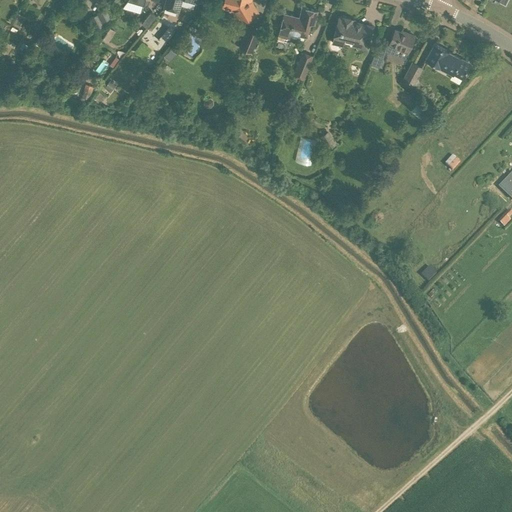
[(127,0),(123,7),(141,13),(144,6),(147,7),(149,0),(127,0)]
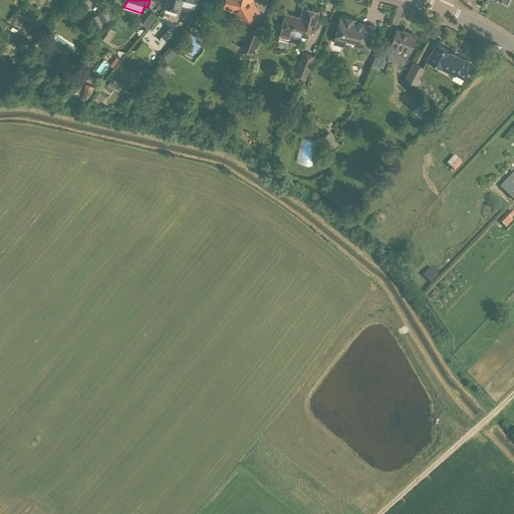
[(167,0),(165,7),(180,12),(183,0),(187,0),(196,3),(197,1),(203,3),(205,0),(167,0)]
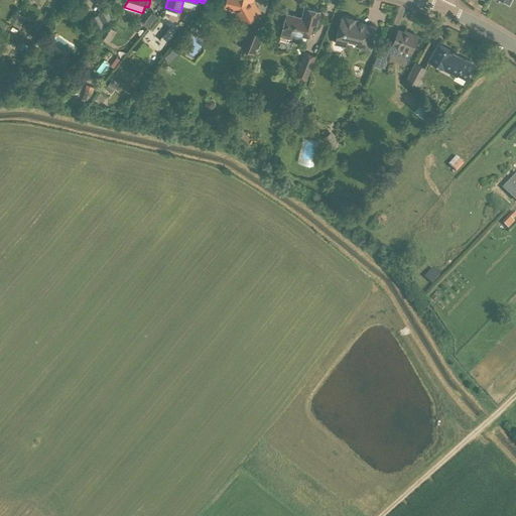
[(256,14),(249,2),(249,0),(226,0),(225,5),(230,7),(230,8),(233,8),(237,8),(238,12),(237,17),(241,23),(256,14)]
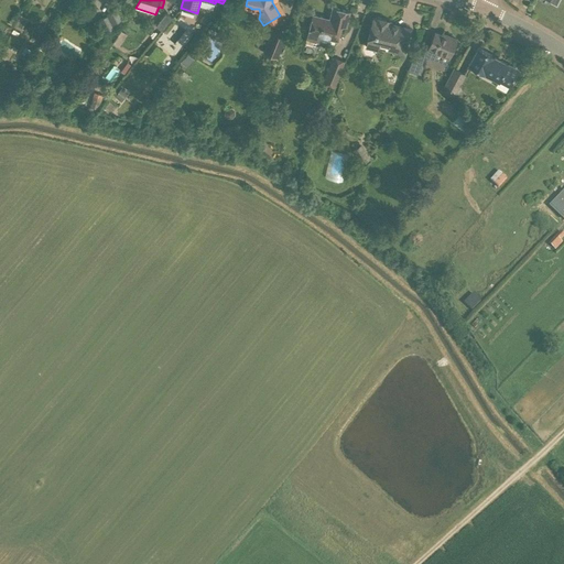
[(117,8),(106,13),(108,15),(98,20),(105,32),(125,23),(117,8)]
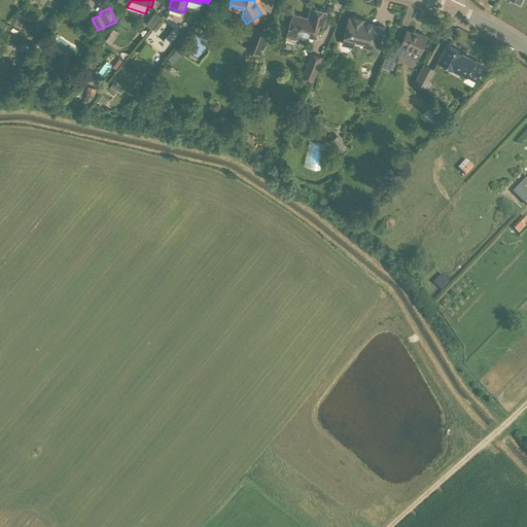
[(318,24),(323,25),(326,11),(311,7),(308,18),(311,19),(309,27),(317,29),(318,24)]
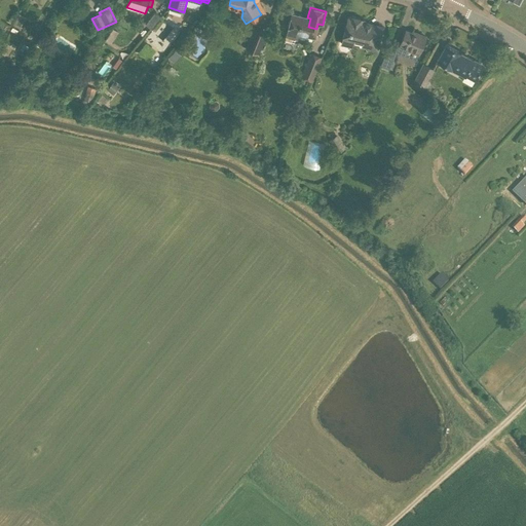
[(161,16),(155,11),(146,24),(152,28),(161,16)]
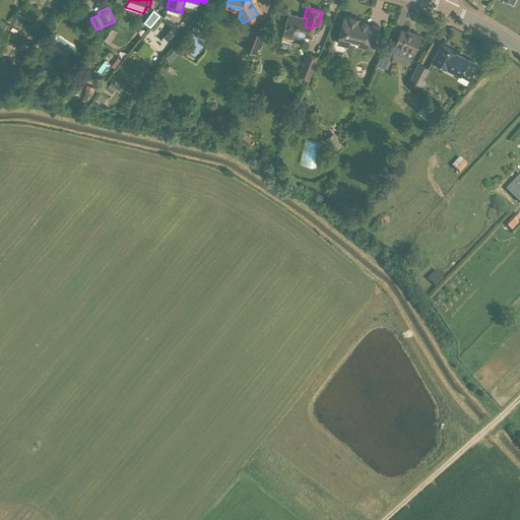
[(17,12),(11,23),(19,28),(21,26),(16,23),(21,14),(17,12)]
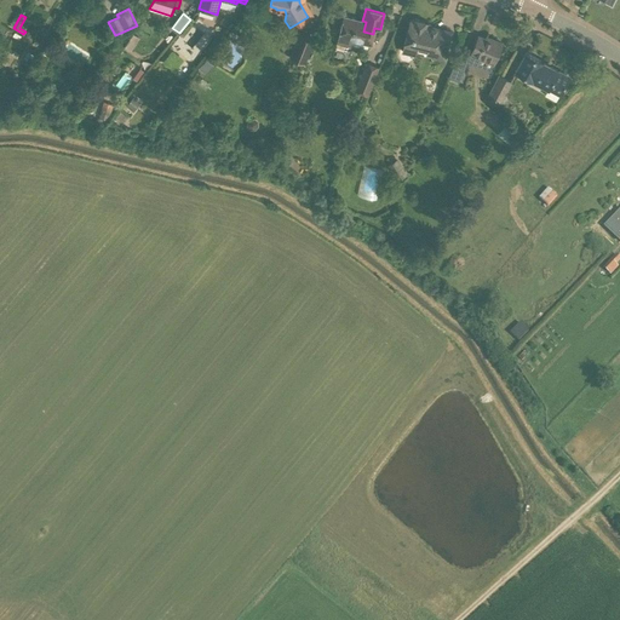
[(362,21),(344,16),(339,36),(352,40),(371,44),(373,34),(363,32),(366,22),(362,21)]
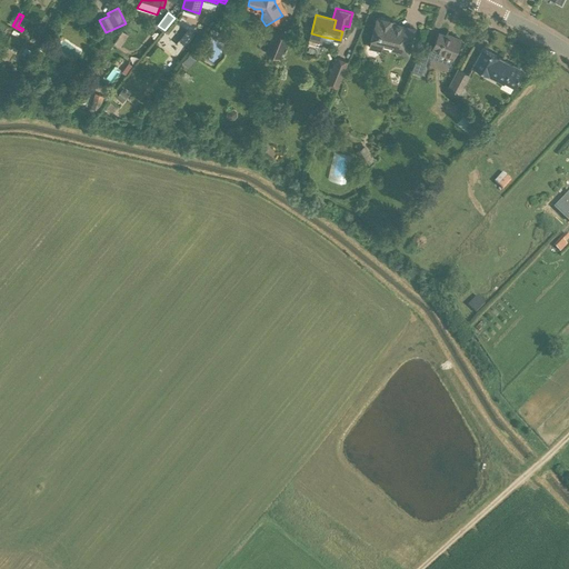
[(402,29),(388,26),(389,21),(378,18),(377,20),(376,20),(371,41),(383,45),(397,48),(396,51),(408,55),(412,39),(400,37),(402,29)]
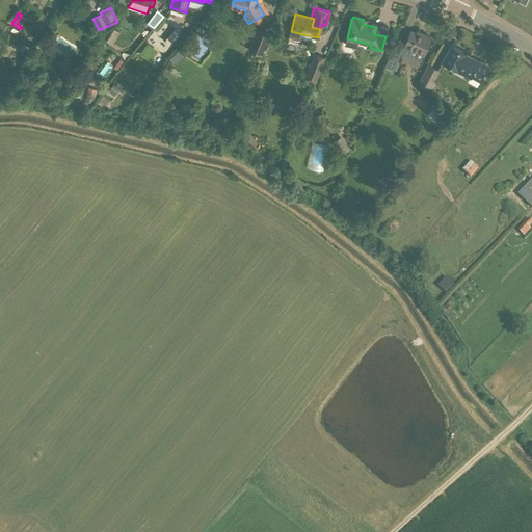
[(205,31),(197,27),(194,33),(202,37),(205,31)]
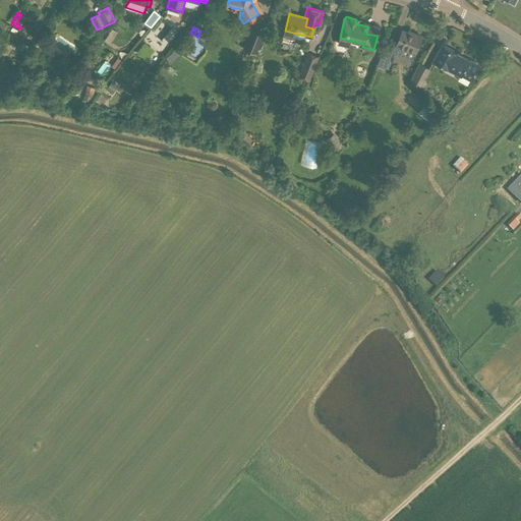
[(112,27),(105,39),(111,43),(118,32),(112,27)]
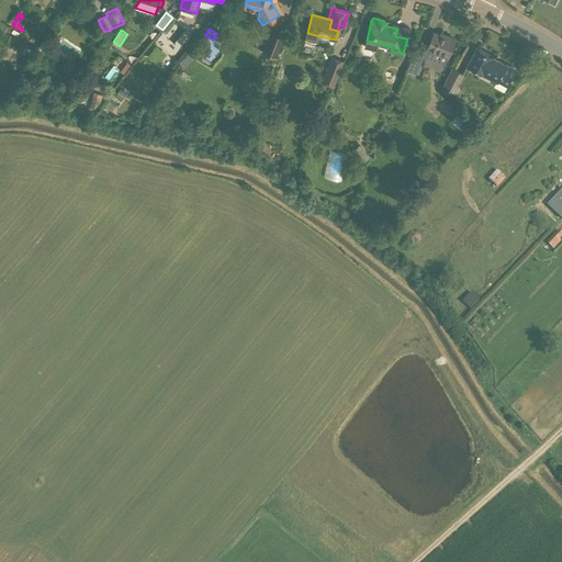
[(284,35),(272,30),(262,53),(276,57),(284,35)]
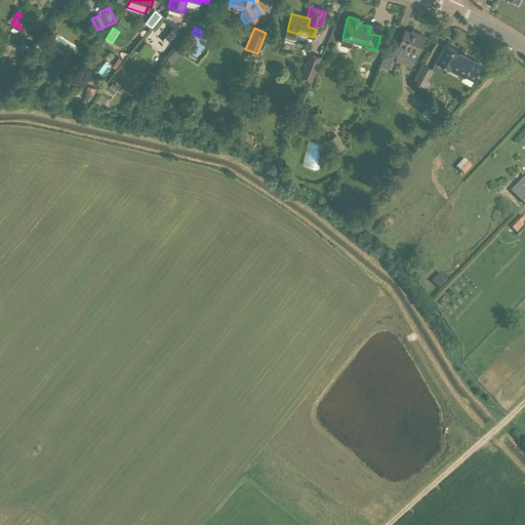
[(405,31),(400,43),(398,46),(418,54),(425,37),(415,33),(414,35),(405,31)]
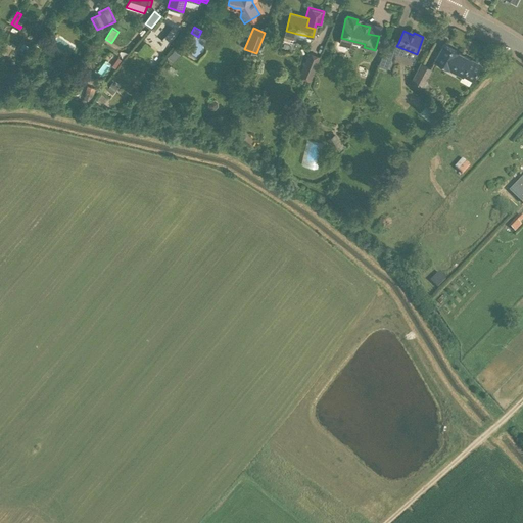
[(457,53),(457,52),(443,45),(435,60),(448,67),(449,66),(455,69),(454,72),(462,77),(463,74),(473,80),(480,65),(457,53)]
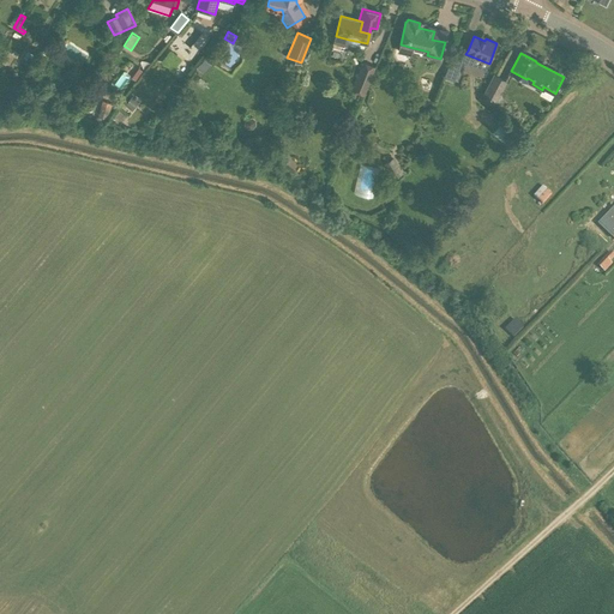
[(452,55),(452,58),(445,76),(444,76),(455,80),(462,62),(463,60),(452,55)]
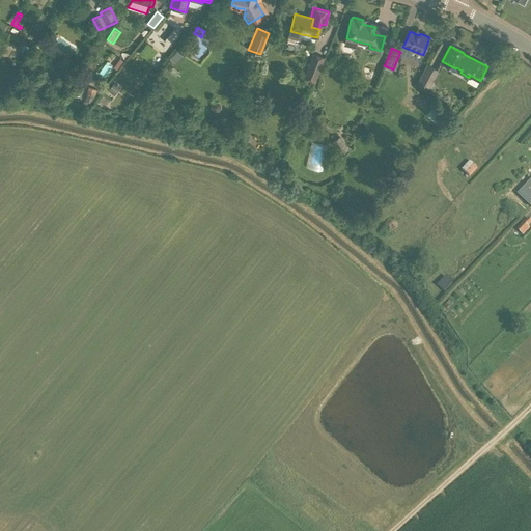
[(176,64),(184,57),(177,52),(170,59),(176,64)]
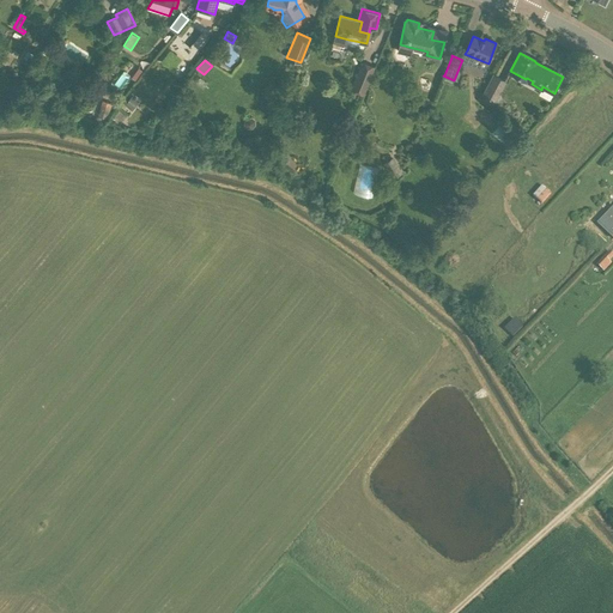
[(66,62),(60,67),(59,74),(65,78),(71,74),(73,67),(66,62)]
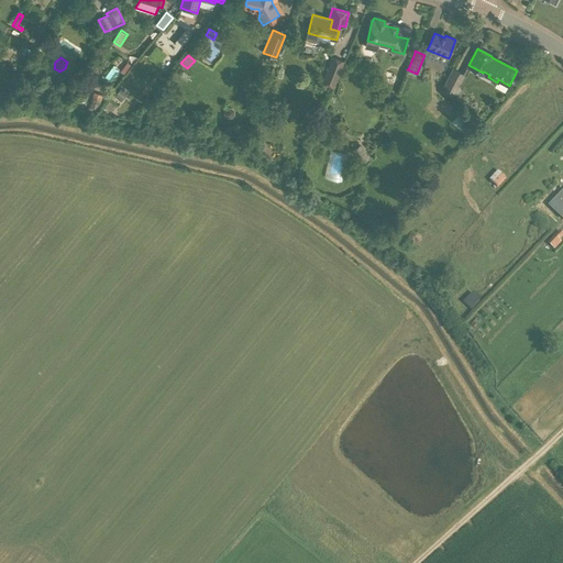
[(344,62),(334,57),(324,83),(334,87),(344,62)]
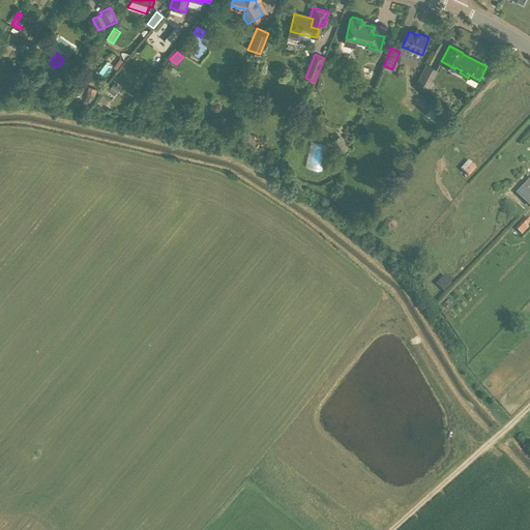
[(437,69),(428,65),(418,82),(428,88),(437,69)]
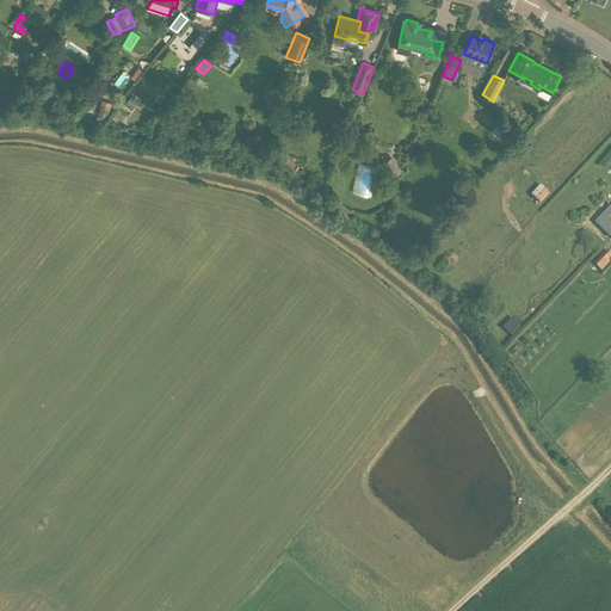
[(133,96),(124,104),(131,110),(140,102),(133,96)]
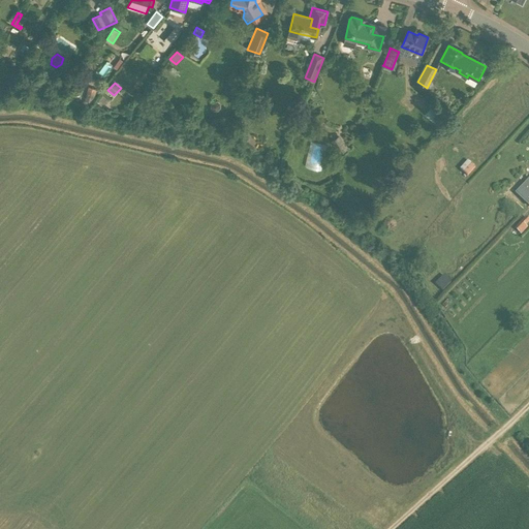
[(89,87),(85,100),(93,102),(96,89),(89,87)]
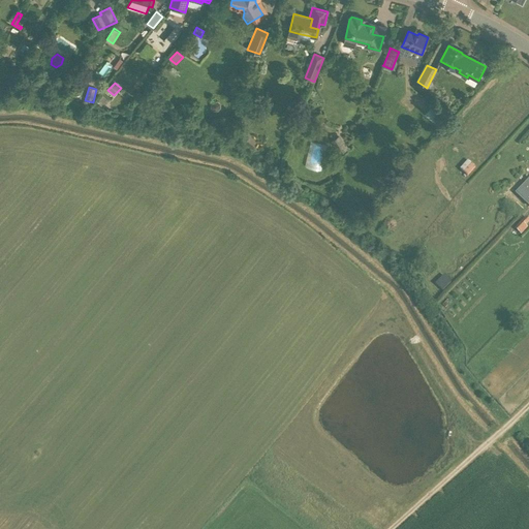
[(220,104),(217,101),(214,101),(211,104),(211,109),(214,111),(218,111),(220,107),(220,104)]
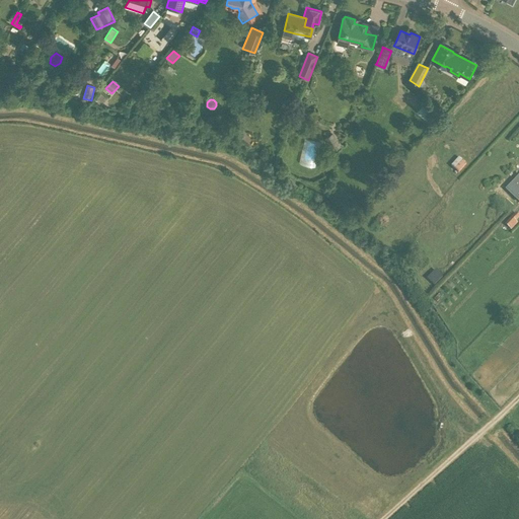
[(423,106),(417,112),(426,122),(432,118),(423,106)]
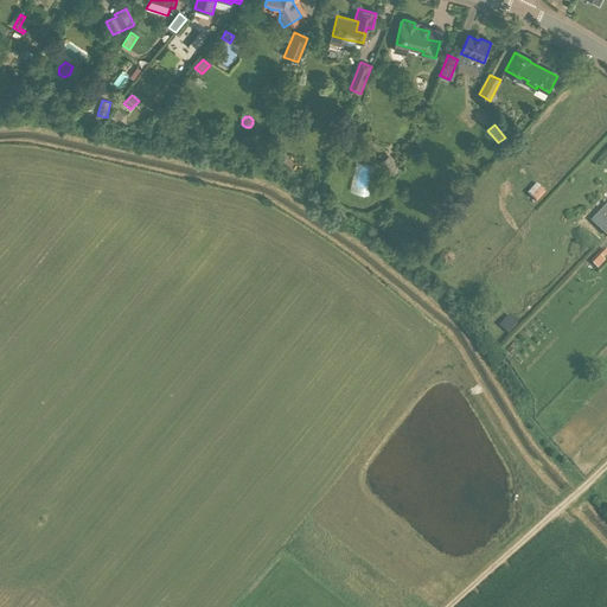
[(389,155),(379,161),(389,178),(398,171),(389,155)]
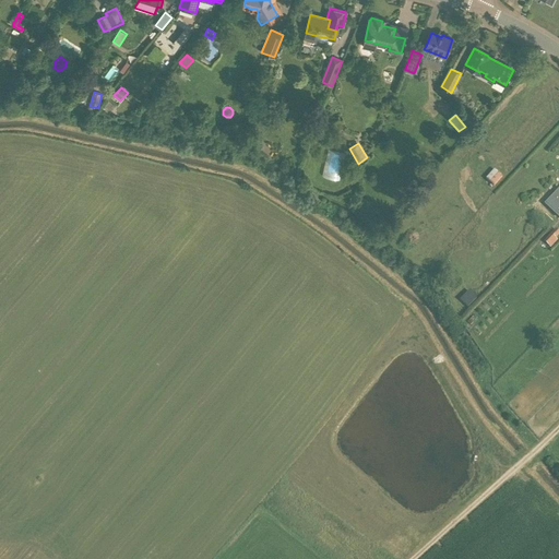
[(328,149),(321,175),(339,179),(345,153),(328,149)]
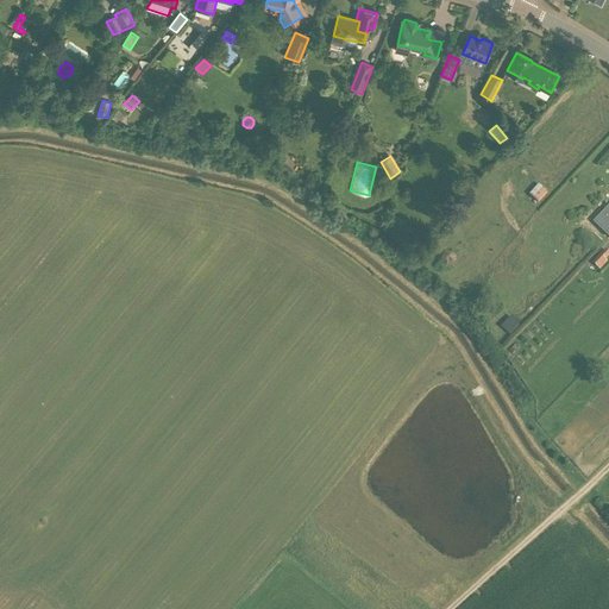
[(608,263),(606,261),(608,256),(608,253),(606,251),(592,265),(600,271),(608,263)]
